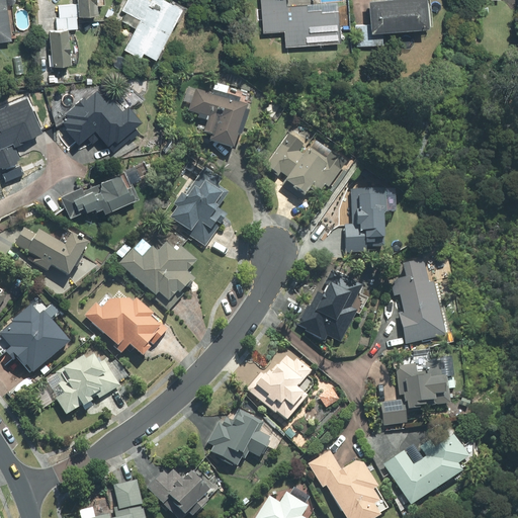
[(0,0),(0,40),(10,39),(3,0),(0,0)]
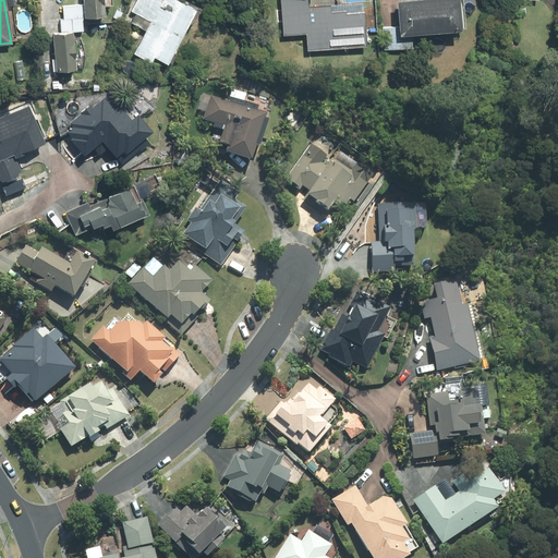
[(61,7),(62,20),(81,17),(102,15),(101,0),(81,0),(82,4),(61,7)]
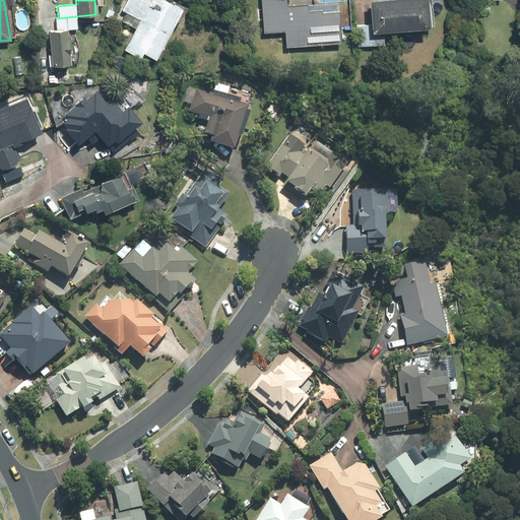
[(152,57),(179,7),(166,0),(126,0),(121,10),(125,13),(121,21),(133,27),(123,49),(138,57),(140,51),(152,57)]
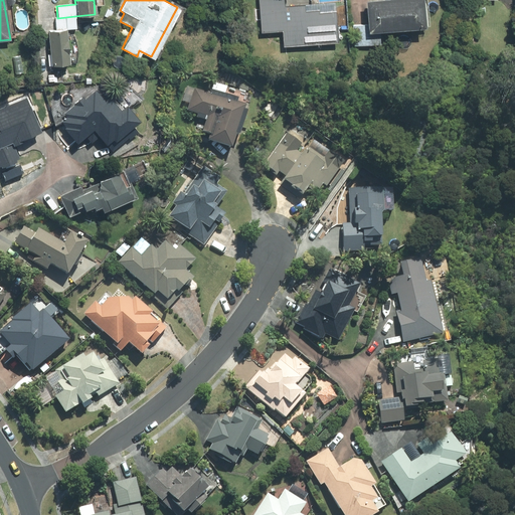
[(283,45),(338,41),(335,10),(318,11),(318,9),(305,10),(305,3),(285,5),(284,0),(258,0),(261,31),(282,30),(283,45)]
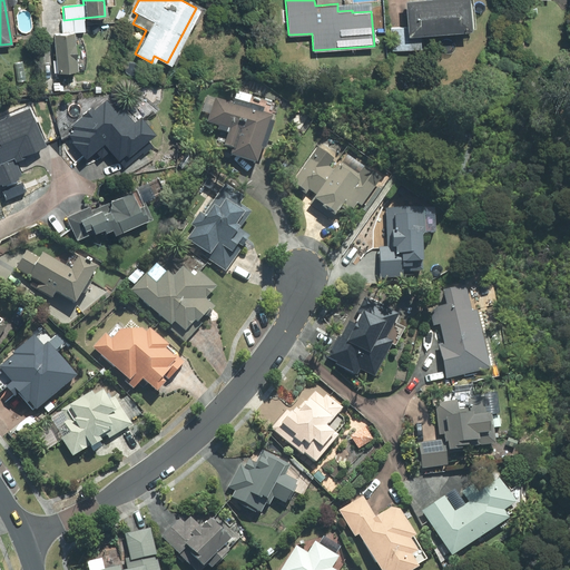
[(402,0),(405,27),(390,28),(392,51),(421,48),(419,32),(470,28),(469,26),(473,26),(470,0),(402,0)]
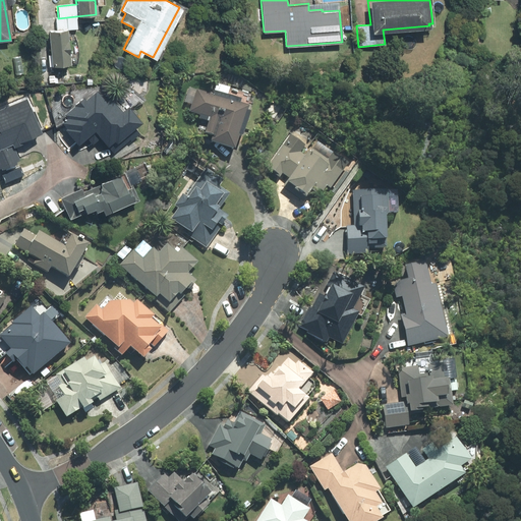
[(110,17),(113,10),(107,7),(104,15),(110,17)]
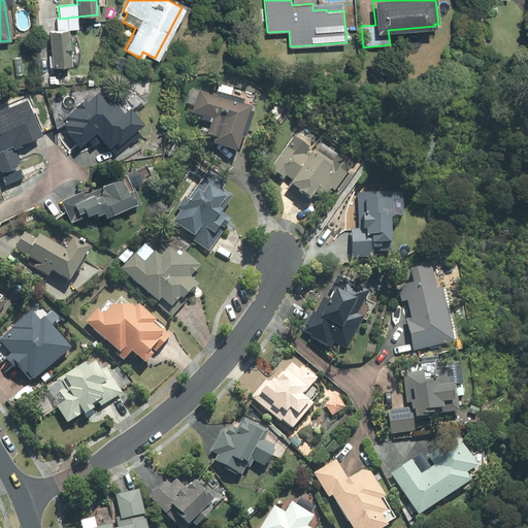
[(59,19),(56,19),(57,30),(47,31),(50,56),(48,55),(50,67),(70,65),(67,30),(77,29),(76,17),(59,19)]
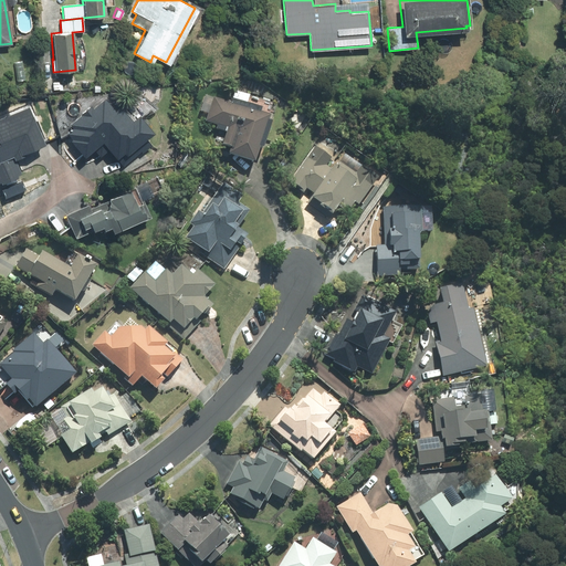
[(104,79),(98,76),(95,83),(101,86),(104,79)]
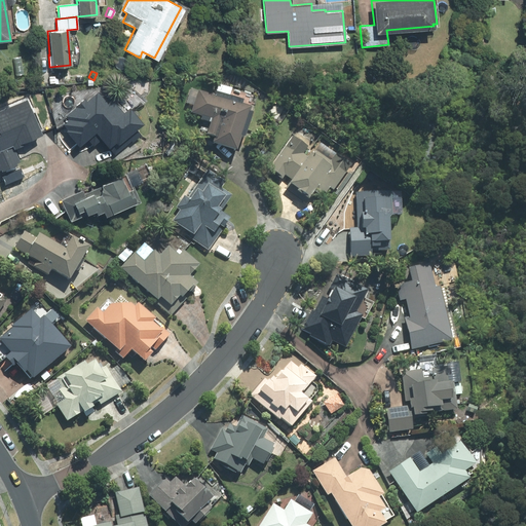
[(107,145),(113,153),(129,140),(130,141),(140,134),(135,126),(141,121),(127,106),(122,111),(111,99),(107,103),(97,90),(85,100),(83,98),(74,105),(75,106),(65,115),(67,118),(61,122),(66,127),(64,129),(76,145),(85,137),(91,144),(99,138),(106,145),(107,145)]
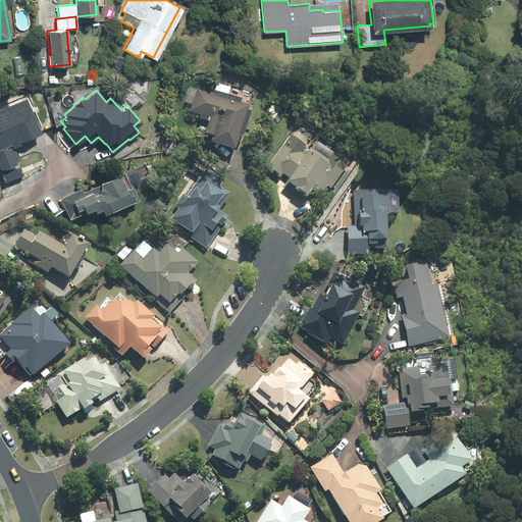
[(212,95),(197,90),(189,112),(200,116),(199,119),(208,122),(204,134),(211,137),(209,143),(233,150),(248,106),(239,104),(241,100),(214,91),(212,95)]
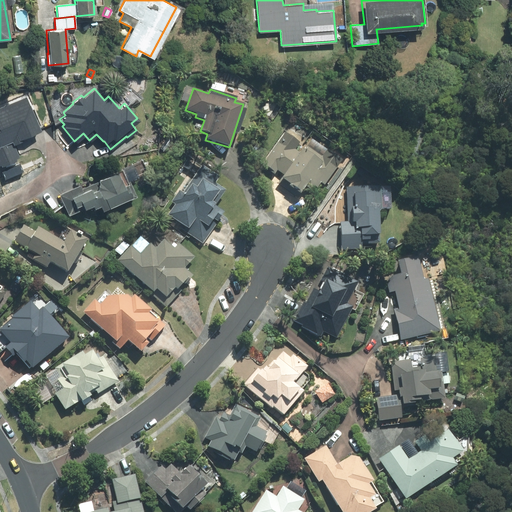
[(0,165),(14,159),(13,158),(17,155),(12,143),(22,139),(21,137),(38,129),(24,97),(0,106),(0,165)]
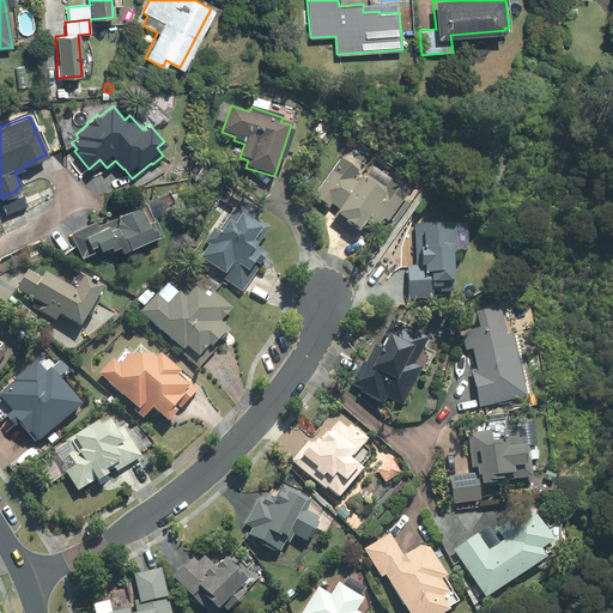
[(331,222),(354,238),(364,224),(370,229),(374,224),(377,226),(382,220),(387,223),(408,193),(390,180),(384,188),(366,175),(362,181),(359,180),(357,183),(352,180),(358,171),(340,159),(313,199),(327,210),(331,205),(338,210),(334,214),(335,216),(331,222)]
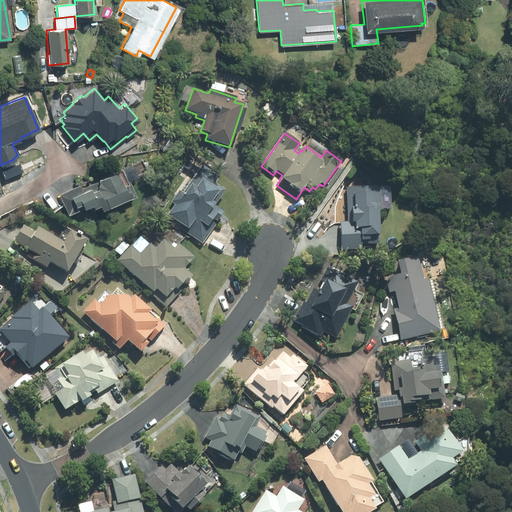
[(201,165),(182,193),(178,191),(170,203),(174,205),(166,215),(185,228),(183,232),(202,244),(215,225),(210,221),(212,219),(216,222),(223,212),(214,206),(224,191),(214,183),(218,177),(201,165)]
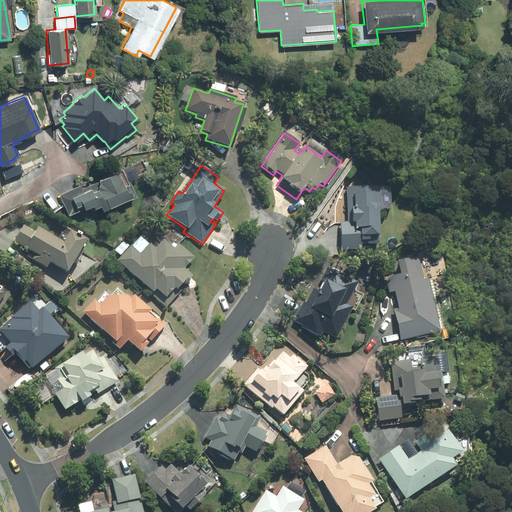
[(100,208),(131,194),(125,182),(123,183),(117,170),(97,179),(98,181),(81,188),(80,185),(59,194),(68,214),(88,205),(90,210),(92,209),(93,209),(100,206),(100,208)]
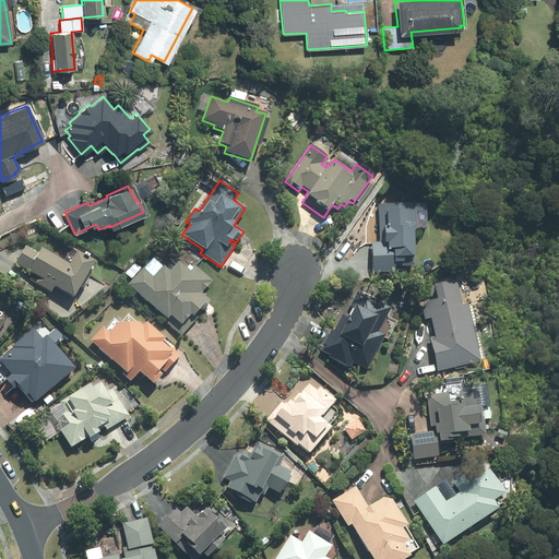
[(370,244),(371,273),(393,272),(393,268),(413,266),(412,233),(415,229),(414,204),(378,205),(379,242),(370,244)]
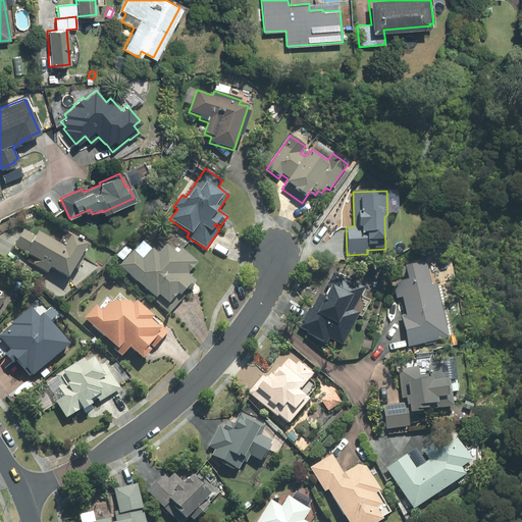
[(36,238),(24,230),(14,247),(37,260),(33,266),(47,274),(51,268),(68,278),(73,269),(76,270),(83,260),(81,258),(89,245),(82,241),(83,240),(79,237),(77,238),(72,235),(65,248),(39,232),(36,238)]
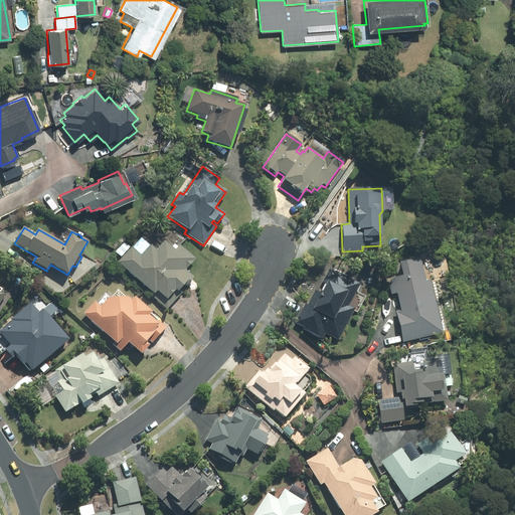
[(404,229),(398,234),(404,243),(411,237),(404,229)]
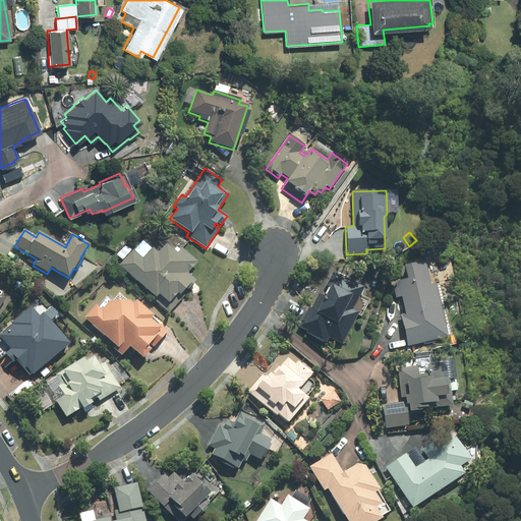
[(177,253),(166,243),(158,252),(153,247),(142,258),(132,250),(132,251),(126,245),(117,256),(122,262),(119,266),(153,296),(151,298),(168,313),(184,296),(181,293),(185,288),(187,290),(195,281),(187,274),(197,262),(181,247),(177,253)]
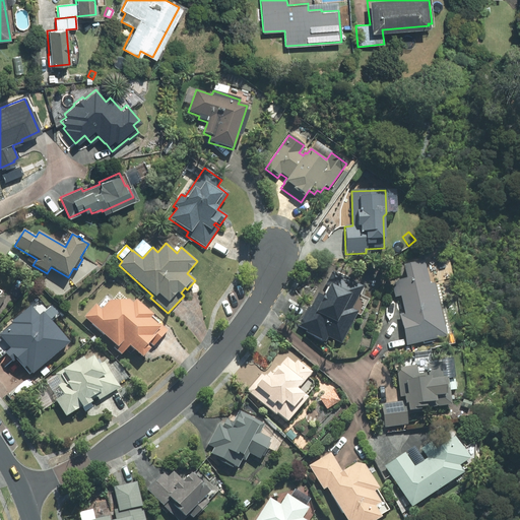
[(93,265),(84,259),(78,269),(87,275),(93,265)]
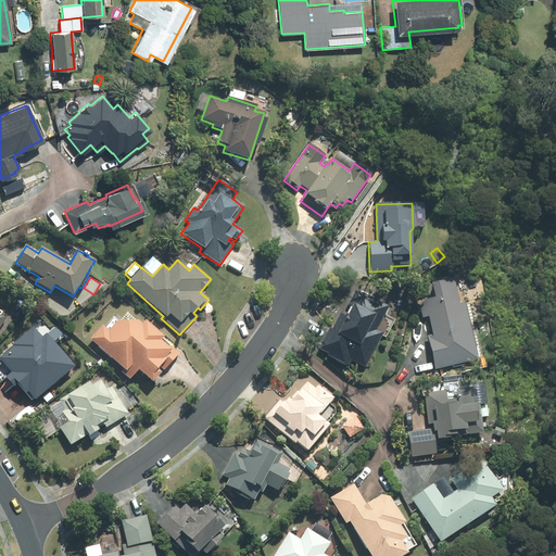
[(477,361),(464,303),(458,304),(453,279),(430,285),(433,299),(417,302),(421,318),(427,317),(431,336),(426,337),(433,370),(477,361)]
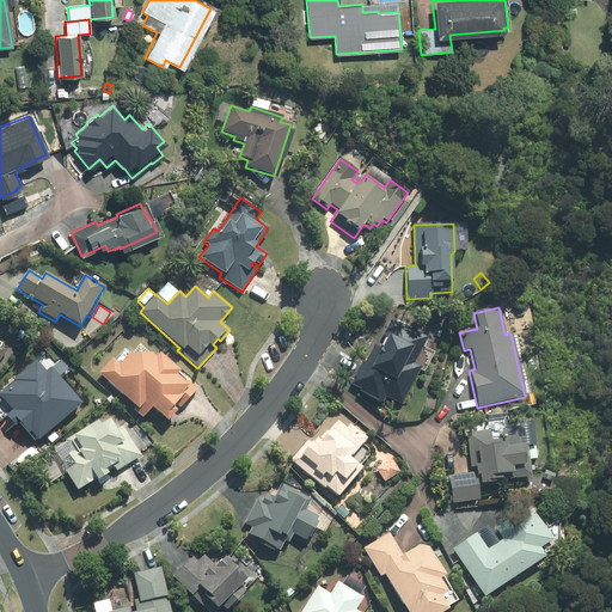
[(426,340),(390,320),(383,335),(379,334),(365,363),(361,362),(349,385),(359,390),(356,395),(375,404),(377,402),(381,404),(385,398),(401,407),(420,368),(412,365),(426,340)]
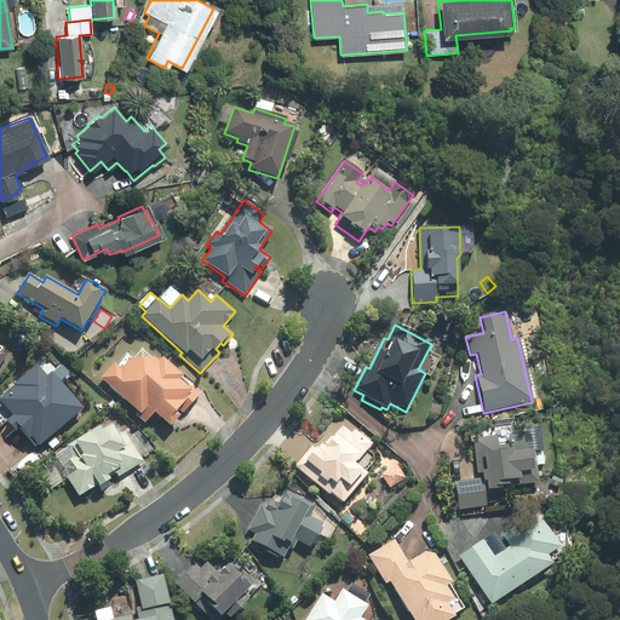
[(130,359),(120,369),(114,363),(99,378),(136,413),(135,414),(143,424),(153,414),(167,428),(178,417),(173,412),(177,408),(182,413),(200,394),(161,357),(158,362),(154,357),(130,359)]
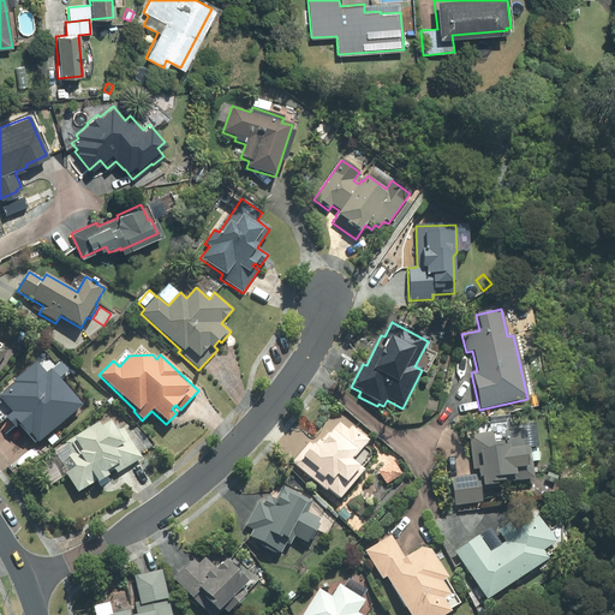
[(79,407),(49,370),(45,374),(35,363),(11,382),(13,384),(0,394),(0,400),(10,413),(3,419),(12,430),(17,427),(25,437),(28,435),(34,443),(79,407)]
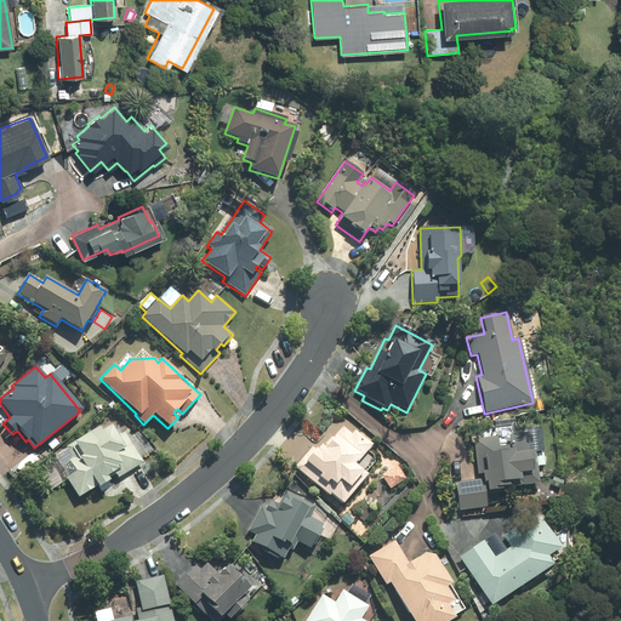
[(341,505),(366,474),(354,465),(371,445),(353,429),(351,433),(341,426),(323,448),(319,444),(314,450),(311,446),(292,467),(328,496),(329,494),(341,505)]
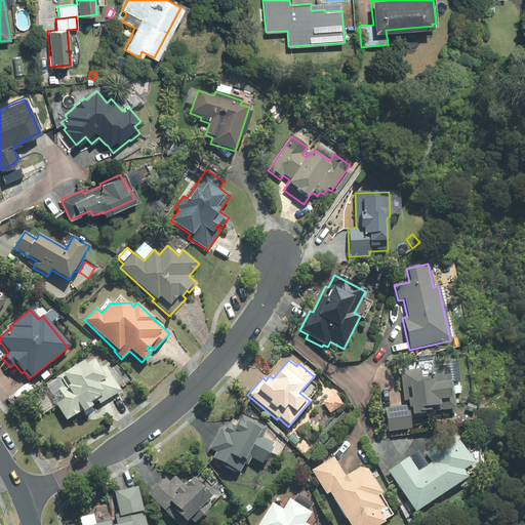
[(90,407),(89,405),(88,403),(94,400),(97,405),(120,392),(105,366),(97,370),(92,361),(84,365),(82,362),(55,378),(62,388),(57,391),(63,400),(54,404),(65,421),(80,412),(81,413),(90,407)]
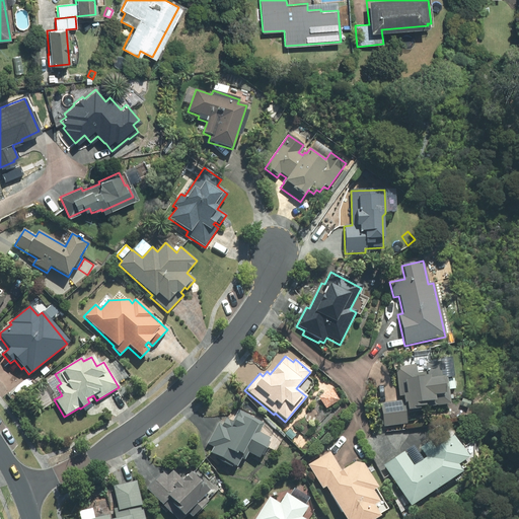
[(419,409),(450,405),(446,377),(442,377),(440,363),(425,364),(426,373),(417,374),(416,365),(395,368),(399,397),(402,396),(403,401),(379,404),(383,428),(406,425),(405,421),(412,421),(411,414),(419,413),(419,409)]
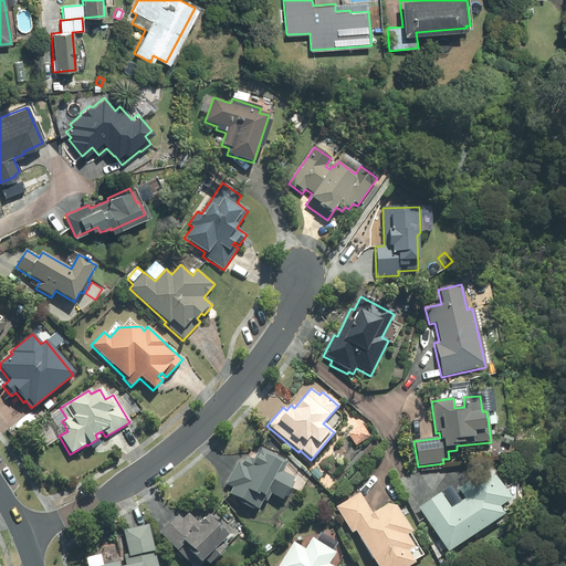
[(46,410),(53,405),(49,399),(42,405),(46,410)]
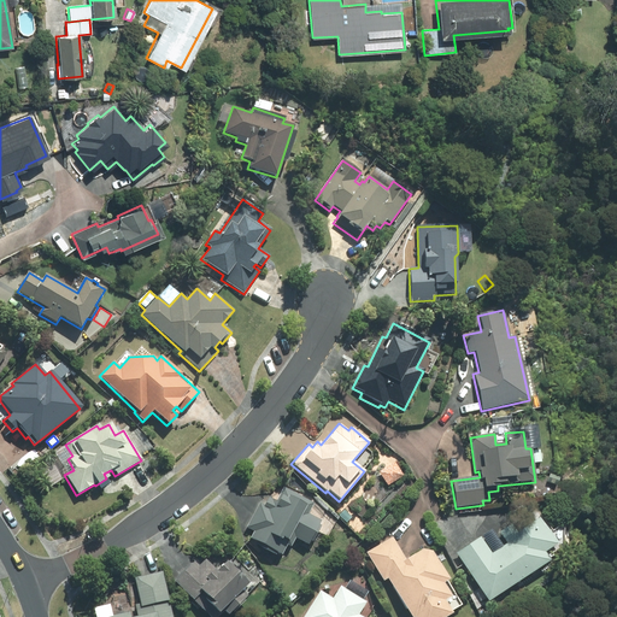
[(387,486),(403,476),(394,463),(378,472),(387,486)]
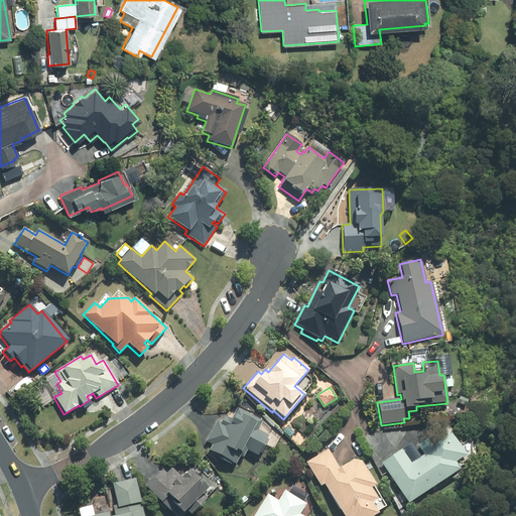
[(465,406),(468,399),(460,396),(457,403),(465,406)]
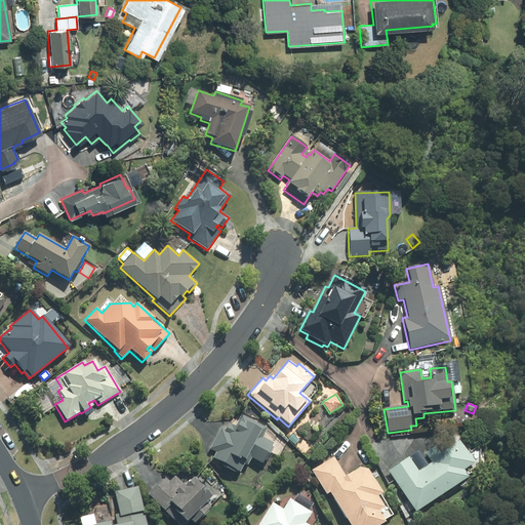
[(267,429),(241,415),(235,428),(231,427),(227,425),(224,432),(219,429),(209,449),(215,453),(212,459),(217,462),(216,465),(233,474),(234,472),(238,474),(243,465),(246,467),(250,458),(261,465),(264,461),(265,462),(272,448),(271,448),(273,444),(261,438),(267,429)]
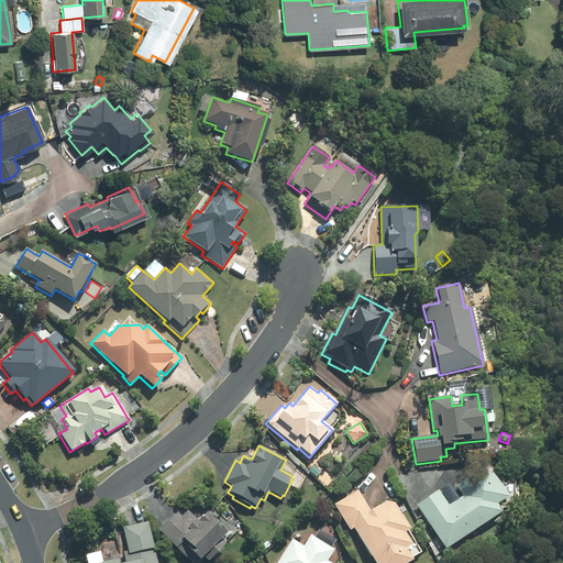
[(320,472),(313,465),(309,470),(316,476),(320,472)]
